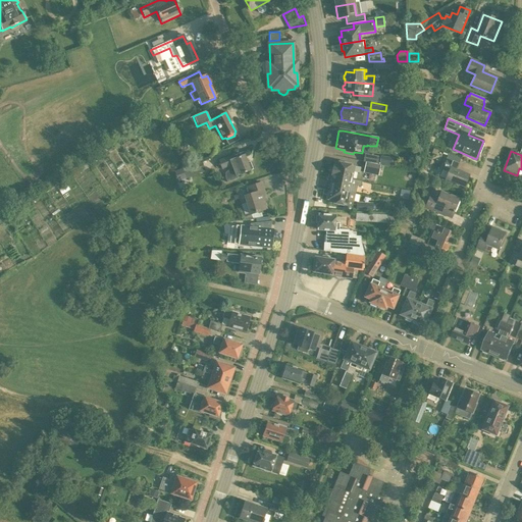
[(364,154),(363,162),(377,164),(379,157),(364,154)]
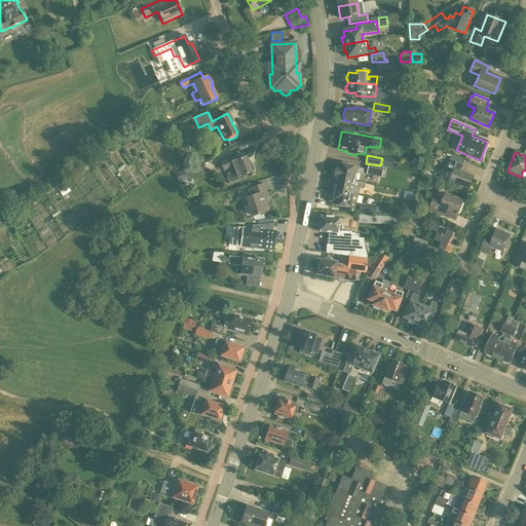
[(464,160),(452,155),(450,161),(447,167),(453,170),(448,181),(467,189),(473,177),(459,172),(461,165),(464,160)]
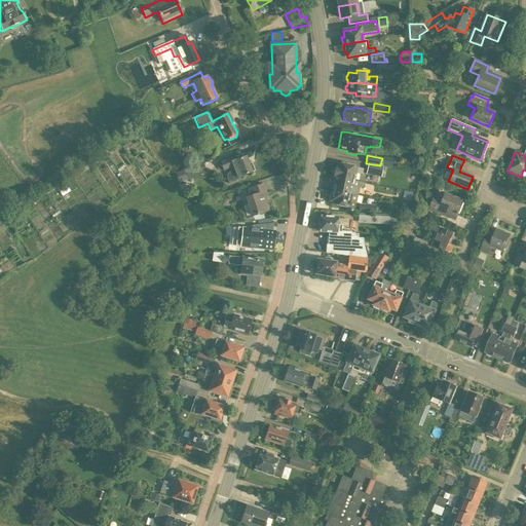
[(254,172),(252,164),(249,165),(246,156),(236,160),(234,156),(220,161),(224,171),(233,167),(234,171),(231,172),(228,175),(228,180),(229,184),(239,180),(238,178),(252,173),(254,172)]
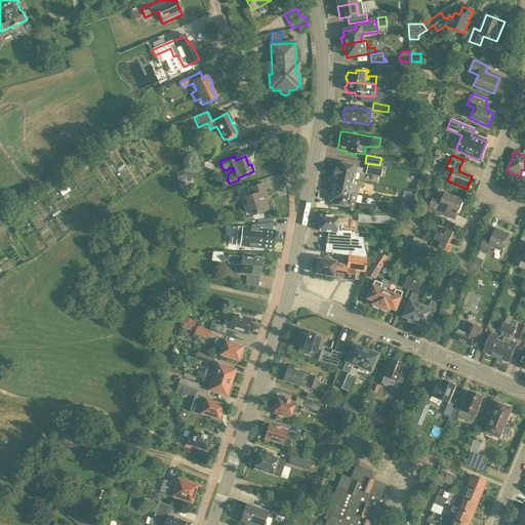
[(206,172),(203,163),(175,174),(179,184),(206,172)]
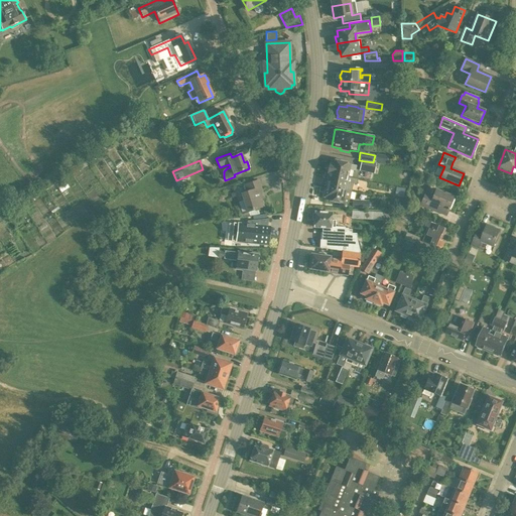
[(349,164),(339,162),(339,161),(333,160),(332,164),(329,163),(329,165),(327,165),(326,172),(327,172),(346,177),(348,170),(355,171),(356,166),(349,165),(349,164)]
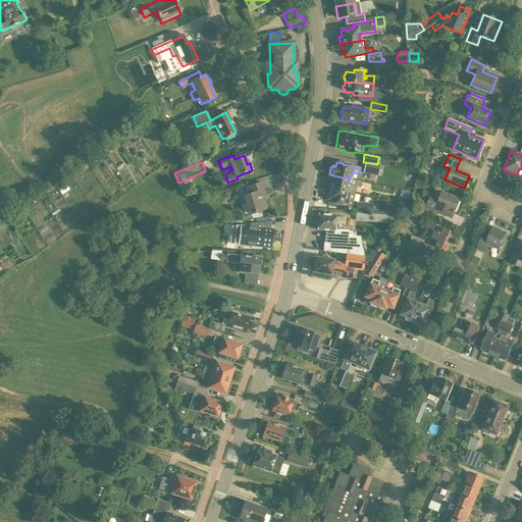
[(379,173),(380,165),(379,165),(366,163),(364,170),(379,173)]
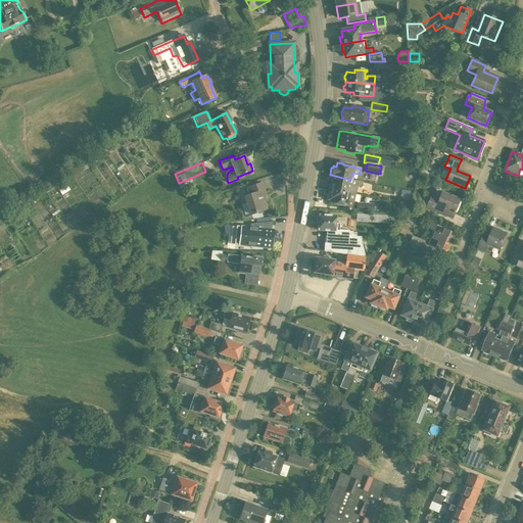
[(350,180),(331,175),(330,180),(333,181),(331,189),(354,194),(357,186),(361,187),(362,182),(350,180)]
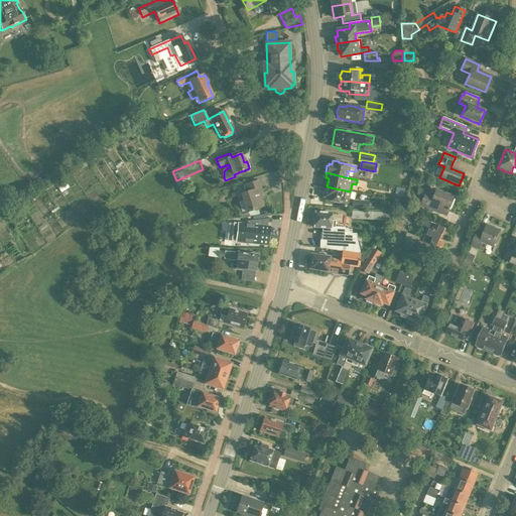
[(263,198),(258,180),(244,185),(246,190),(240,192),(247,212),(263,207),(260,199),(263,198)]
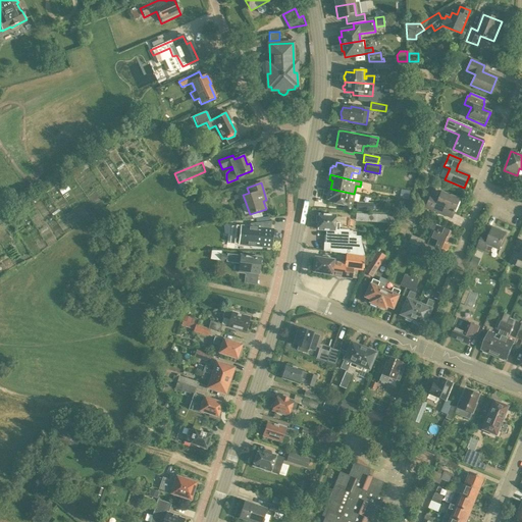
[(329,202),(329,203),(335,204),(345,206),(352,208),(354,194),(330,189),(330,190),(329,189),(327,196),(329,197),(328,199),(330,200),(330,202),(329,202)]
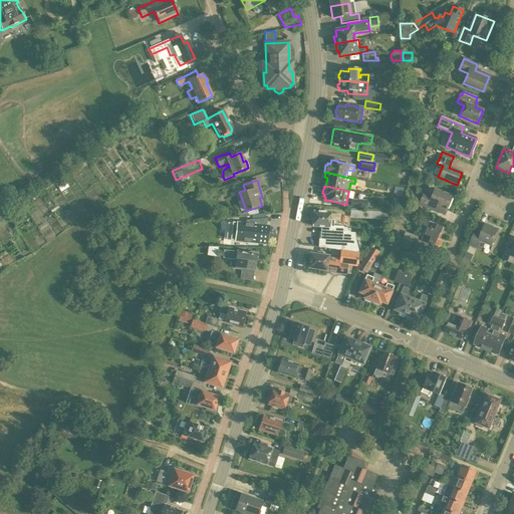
[(402,197),(403,189),(395,187),(393,196),(402,197)]
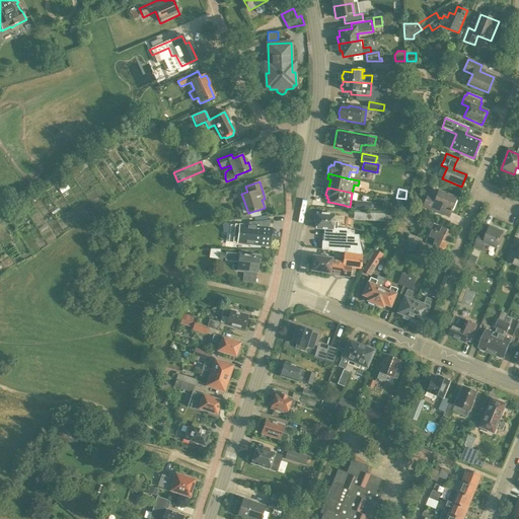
[(435,200),(426,197),(422,207),(434,212),(437,206),(451,212),(456,200),(438,192),(435,200)]
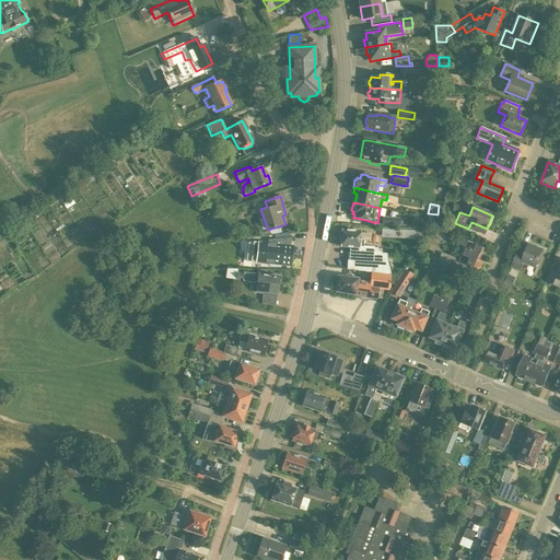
[(383,218),(382,225),(400,226),(400,224),(404,224),(405,220),(400,220),(400,219),(383,218)]
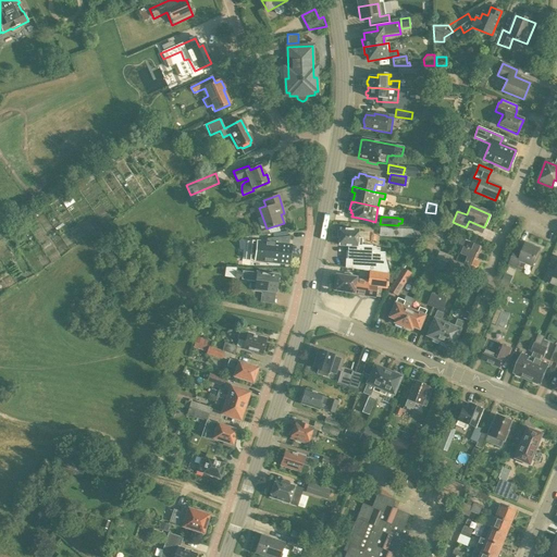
[(339,246),(348,246),(361,247),(361,239),(357,238),(358,231),(341,230),(341,232),(338,233),(338,237),(339,238),(339,246)]
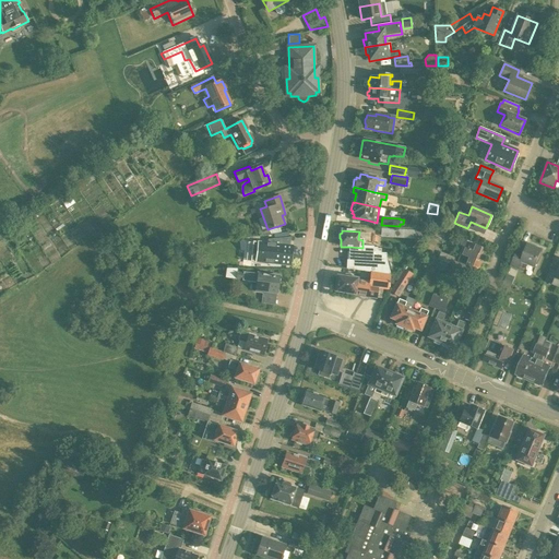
[(415,239),(415,230),(401,230),(401,238),(415,239)]
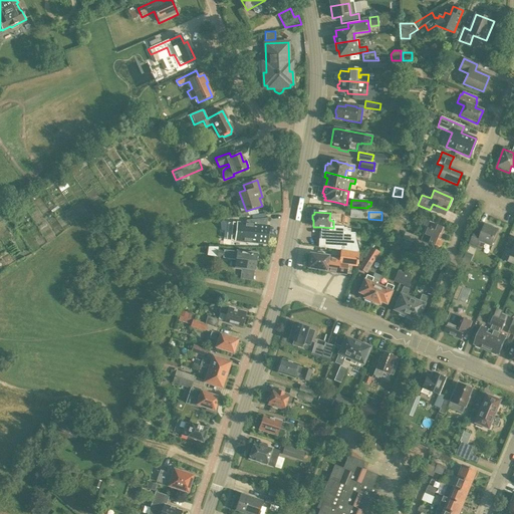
[(250,224),(232,222),(230,240),(240,242),(240,243),(246,244),(246,242),(266,244),(268,226),(265,226),(266,219),(250,221),(250,224)]
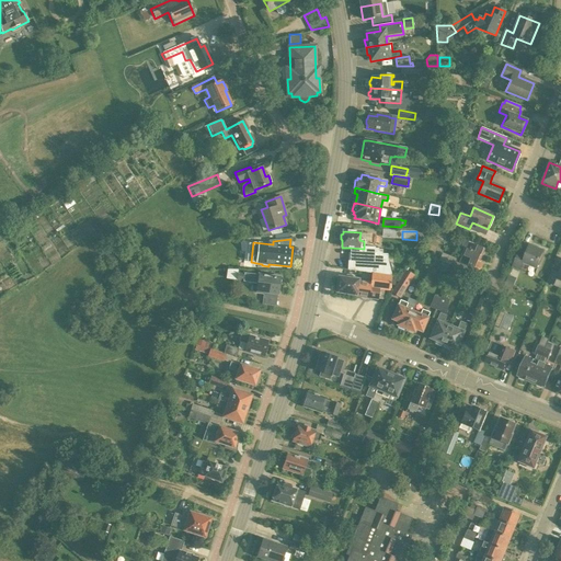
[(461,248),(465,250),(459,263),(480,271),(483,264),(479,263),(484,249),(464,241),(461,248)]
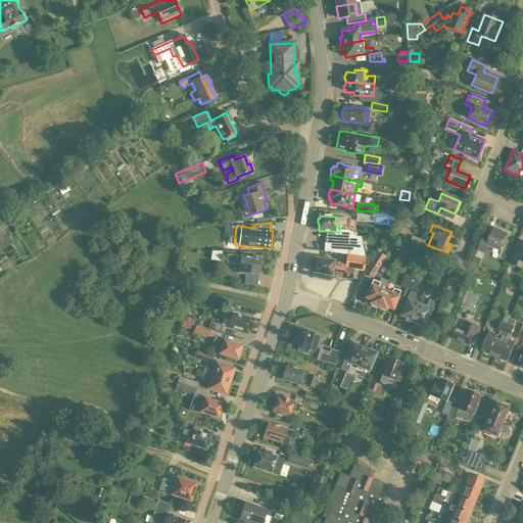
[(492,247),(501,250),(507,235),(493,229),(490,237),(484,235),(478,249),(489,254),(492,247)]
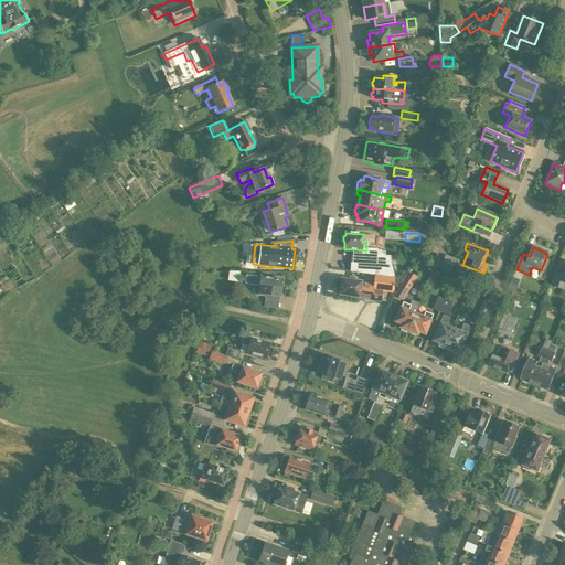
[(359,274),(373,276),(394,279),(390,264),(390,257),(384,257),(384,253),(381,253),(381,252),(376,252),(366,251),(353,249),(352,264),(360,264),(359,274)]
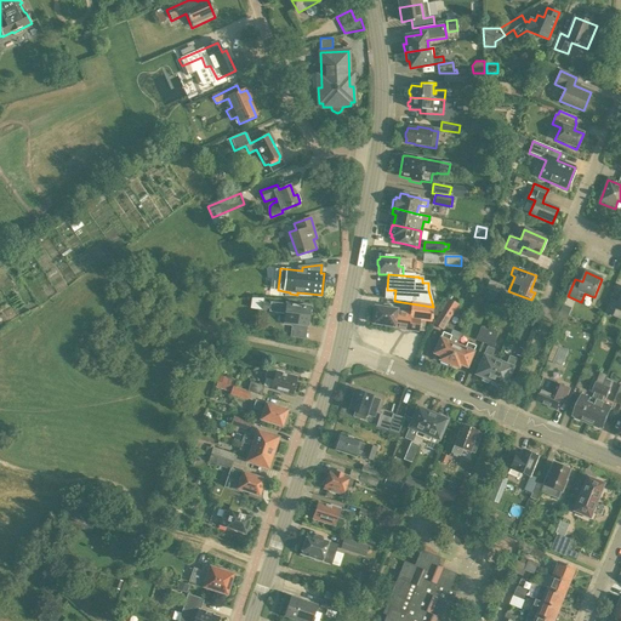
[(489,283),(486,289),(502,296),(505,289),(489,283)]
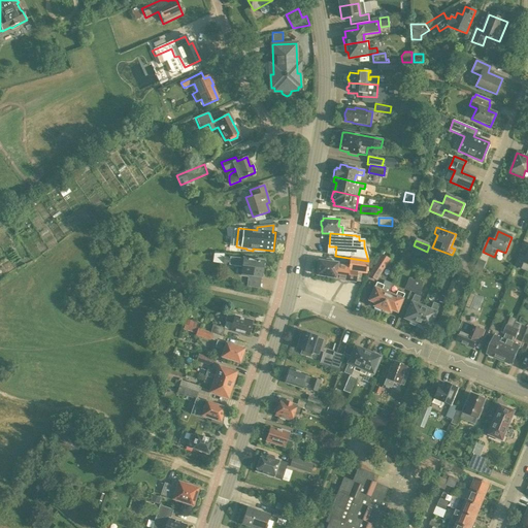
[(213,253),(213,262),(222,263),(222,253),(213,253)]
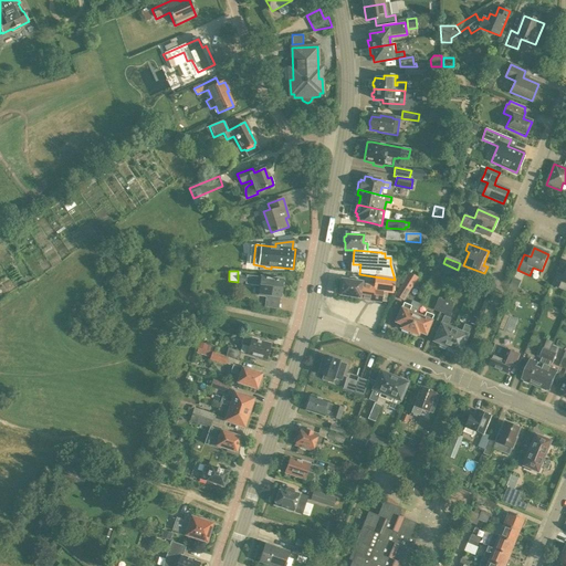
[(565,272),(565,275),(558,273),(553,285),(565,291),(565,272)]
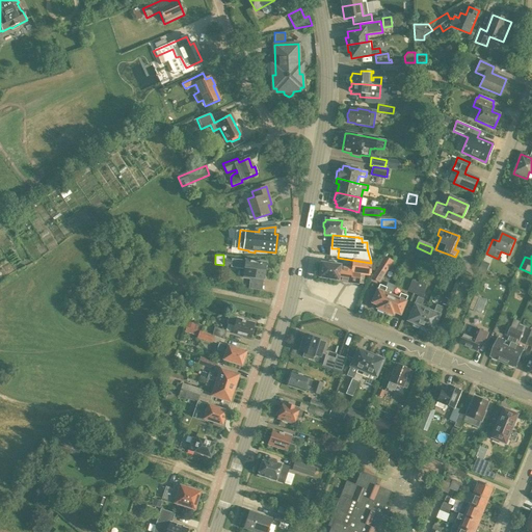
[(266,264),(245,261),(232,259),(232,260),(224,260),(224,266),(231,266),(231,267),(244,269),(243,276),(245,277),(250,278),(251,277),(264,278),(266,264)]
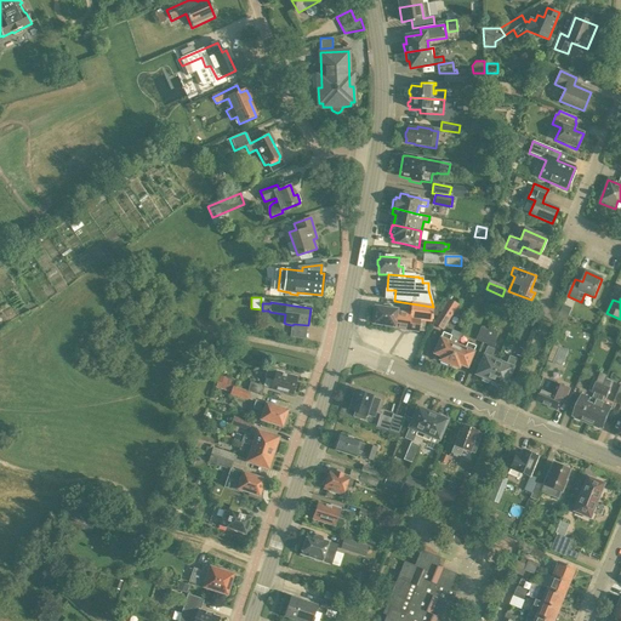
[(432,323),(433,307),(410,303),(409,314),(398,313),(399,308),(374,305),(371,322),(374,322),(372,323),(393,326),(393,328),(419,331),(420,320),(432,323)]
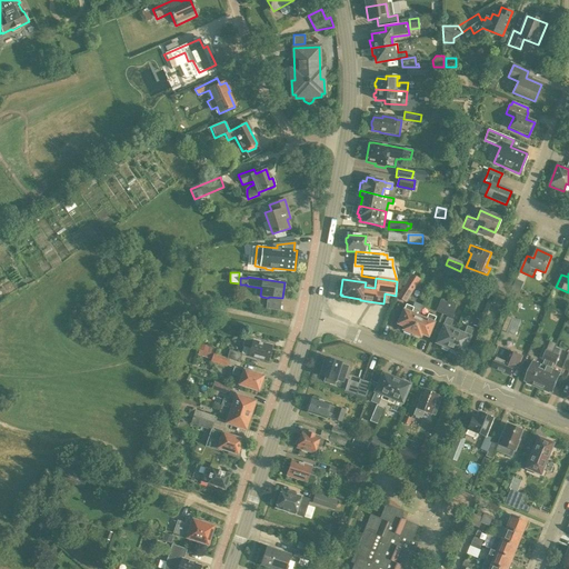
[(402,306),(412,290),(405,285),(395,301),(402,306)]
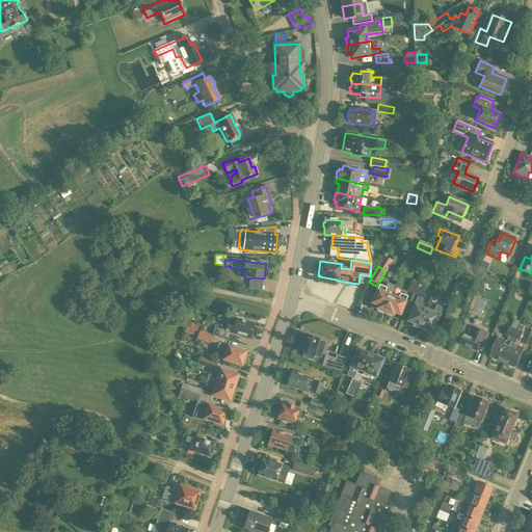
[(413,293),(418,283),(411,280),(407,291),(413,293)]
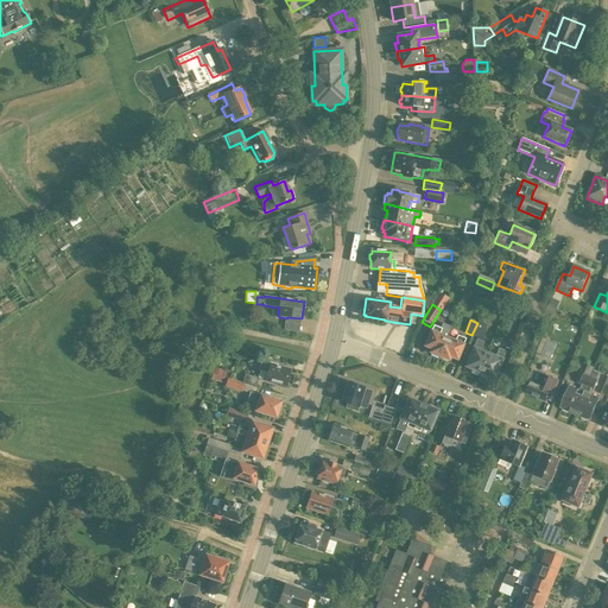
[(479,321),(477,323),(472,335),(477,337),(477,339),(474,347),(466,367),(472,369),(472,371),(479,374),(488,353),(481,350),(485,342),(483,342),(487,324),(479,321)]
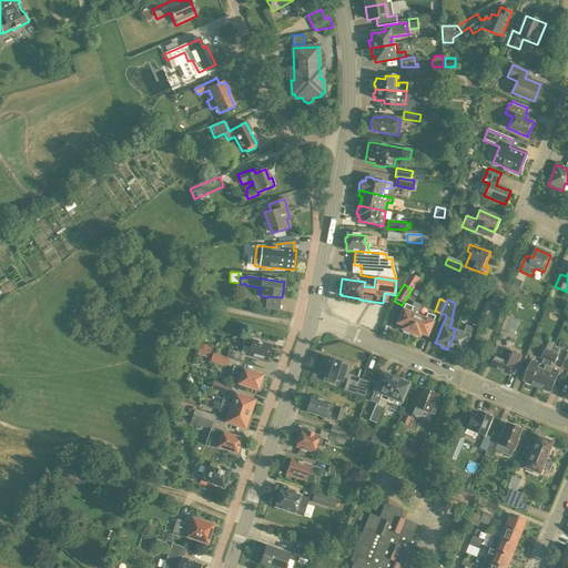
[(401,330),(411,333),(417,315),(422,305),(414,302),(412,306),(405,304),(403,308),(396,323),(403,325),(401,330)]
